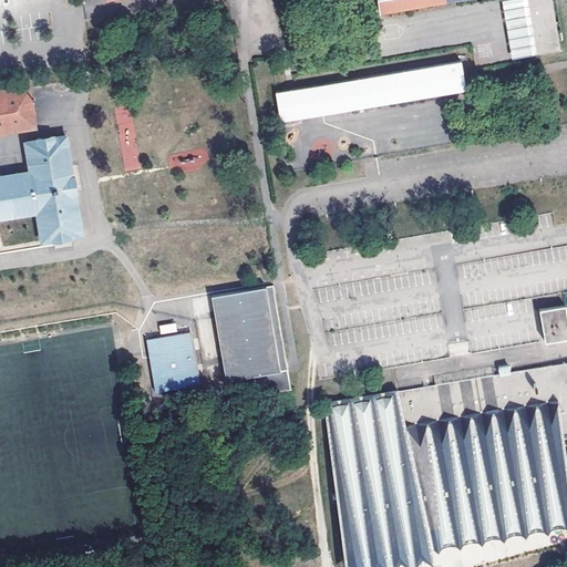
[(379,0),(381,9),(433,0),(527,0),(537,53),(562,49),(553,0),(379,0)]
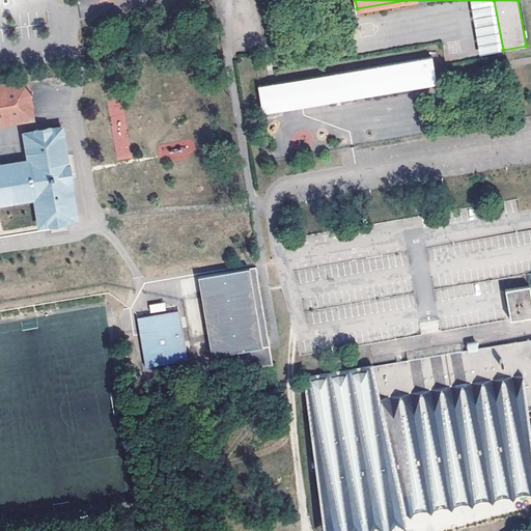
[(404,61),(258,84),(261,109),(409,85),(404,61)]
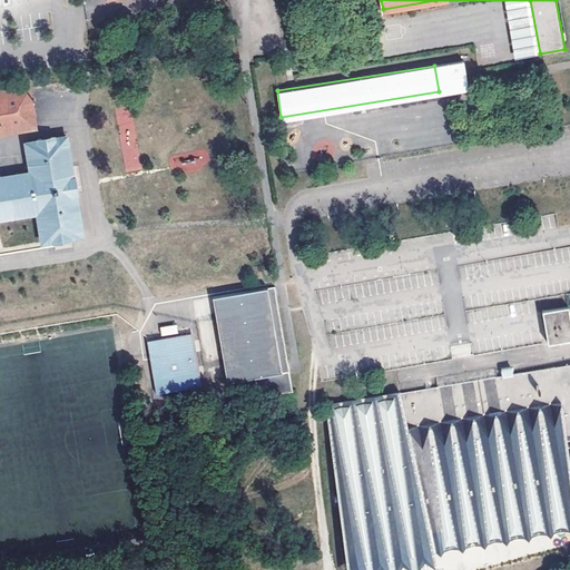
[(29,88),(0,91),(0,217),(9,217),(9,220),(21,218),(21,215),(33,213),(38,241),(41,241),(42,242),(52,241),(52,243),(70,241),(70,237),(81,236),(79,219),(81,219),(79,207),(77,207),(75,195),(77,194),(74,177),(72,177),(65,136),(52,138),(52,135),(37,138),(37,140),(26,143),(30,173),(0,177),(0,133),(36,127),(29,88)]
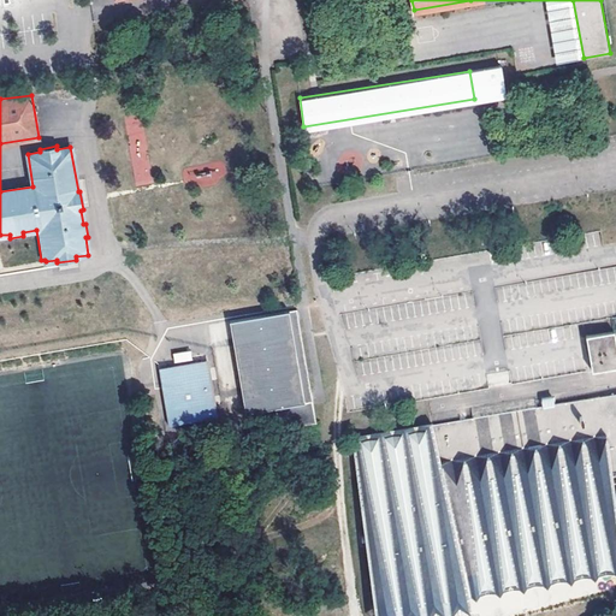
[(125,114),(134,185),(152,184),(143,112),(125,114)]
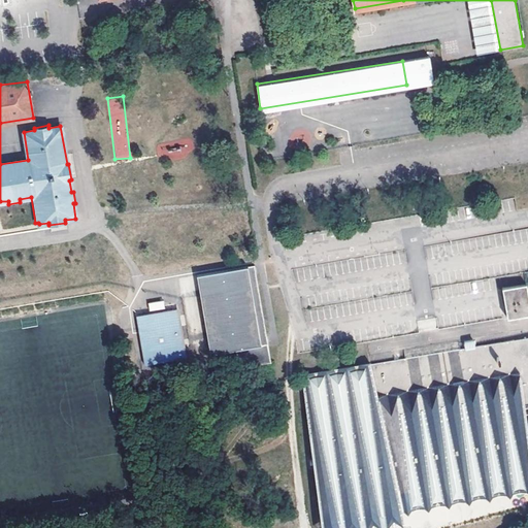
[(164,150),(161,150),(163,160),(195,155),(192,138),(175,140),(176,146),(164,149),(164,150)]
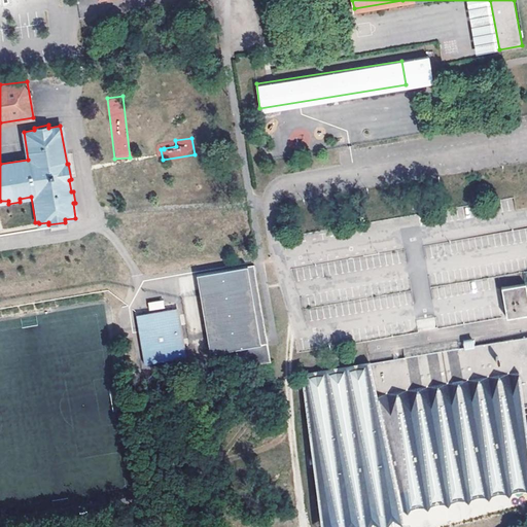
[(251,264),(196,274),(210,351),(234,347),(237,364),(268,358),(251,264)]
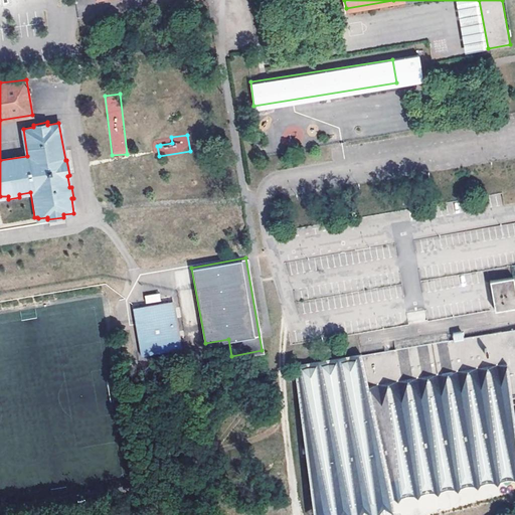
[(514,296),(512,277),(487,281),(492,310),(505,307),(514,305),(514,296)]
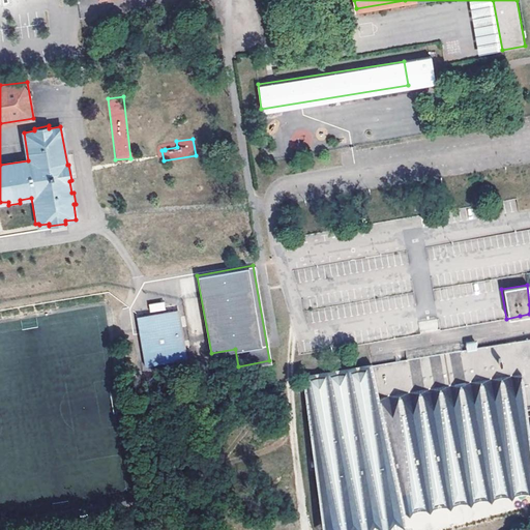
[(308,321),(404,311),(402,296),(306,307),(308,321)]
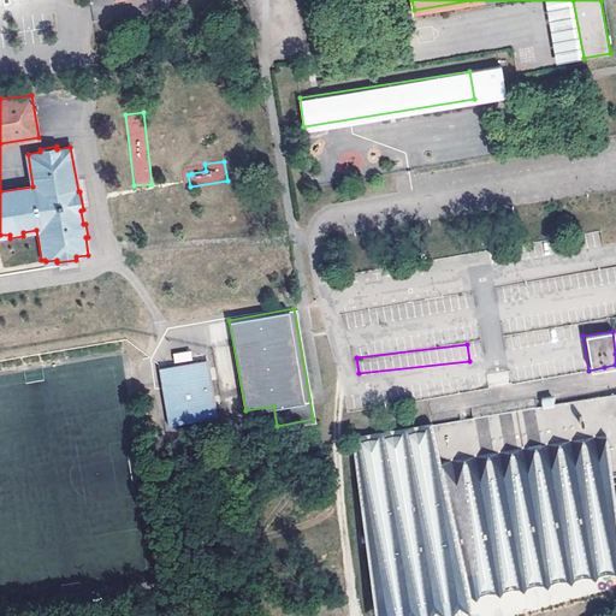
[(191,351),(173,353),(173,363),(193,362),(191,351)]
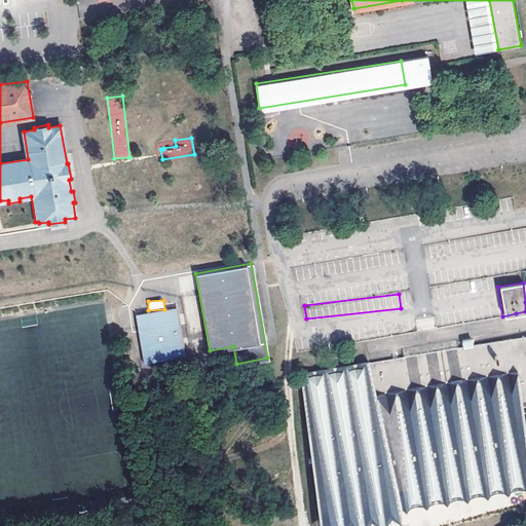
[(170,308),(133,314),(136,329),(141,328),(145,347),(140,348),(142,363),(179,355),(178,350),(183,350),(176,312),(171,313),(170,308)]
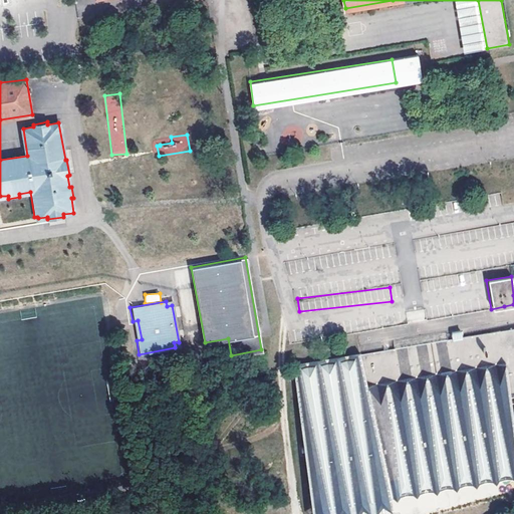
[(424,310),(408,311),(408,321),(425,319),(424,310)]
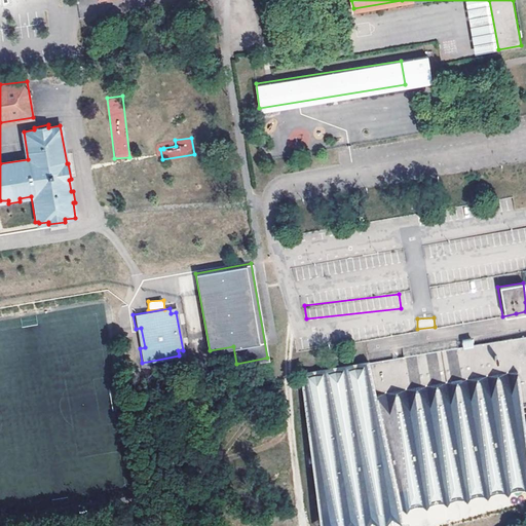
[(141,328),(136,329),(140,348),(145,347),(141,328)]
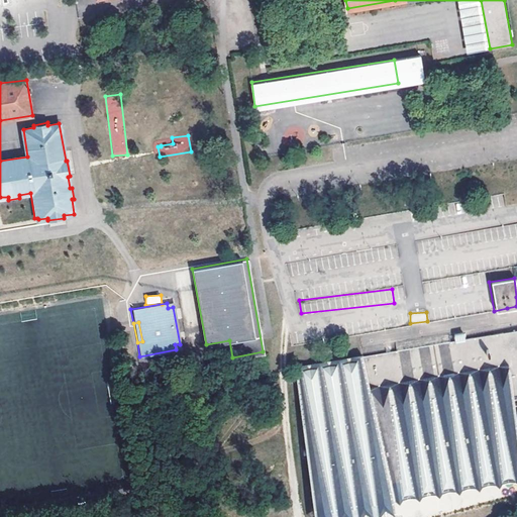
[(516,332),(504,334),(513,397),(516,396),(516,332)]
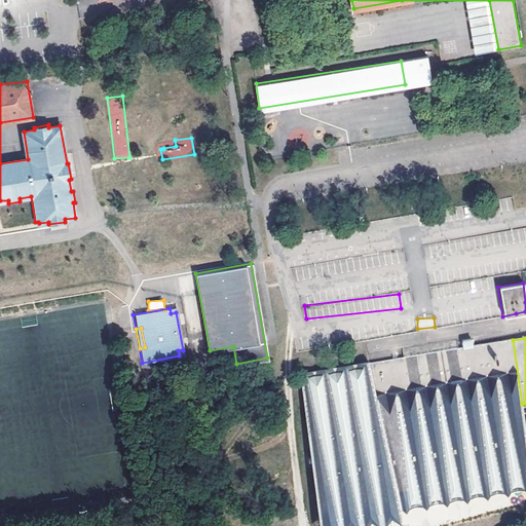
[(300,373),(318,520),(391,509),(525,488),(525,437),(523,413),(525,412),(525,406),(522,407),(513,340),(300,373)]
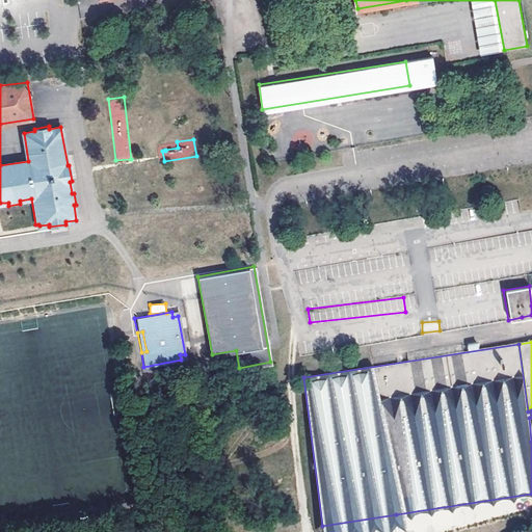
[(398,531),(396,514),(322,526),(322,531),(398,531)]
